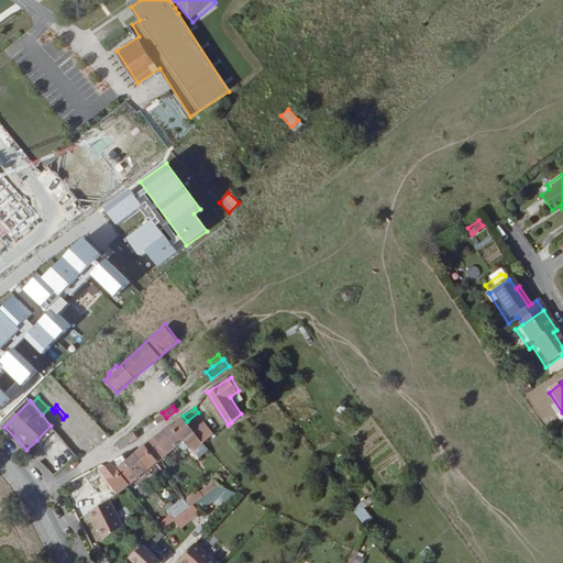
[(161,422),(166,418),(162,412),(156,417),(161,422)]
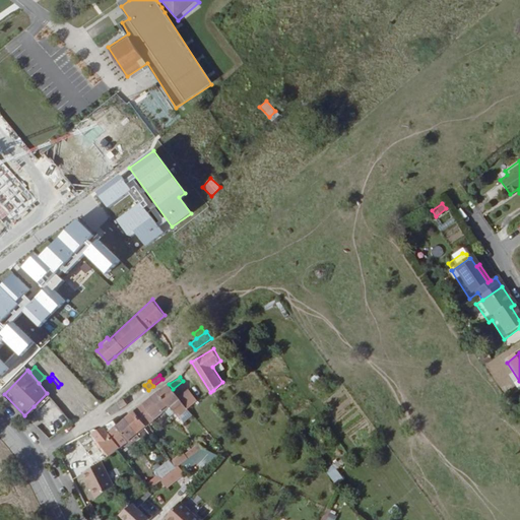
[(72,423),(87,412),(61,384),(58,387),(54,390),(65,401),(59,407),(72,423)]
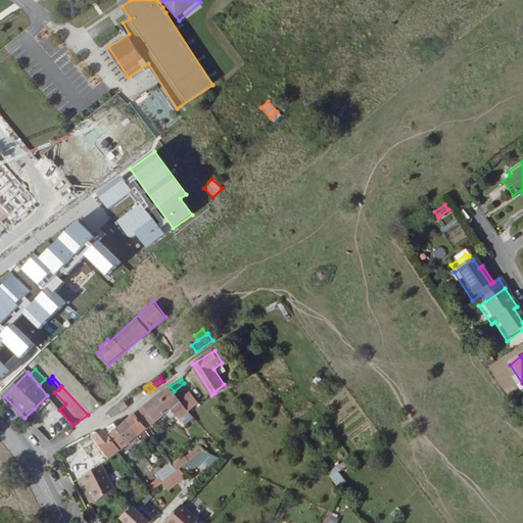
[(184,417),(189,412),(181,400),(174,391),(170,386),(156,395),(152,399),(163,415),(169,421),(175,416),(178,422),(184,417)]
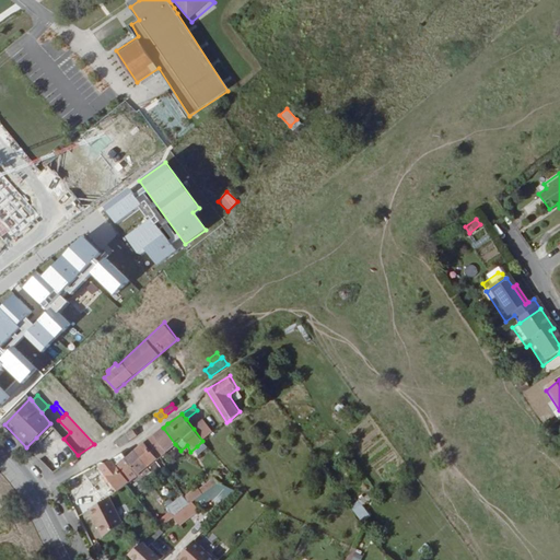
[(103,430),(92,418),(86,423),(97,435),(103,430)]
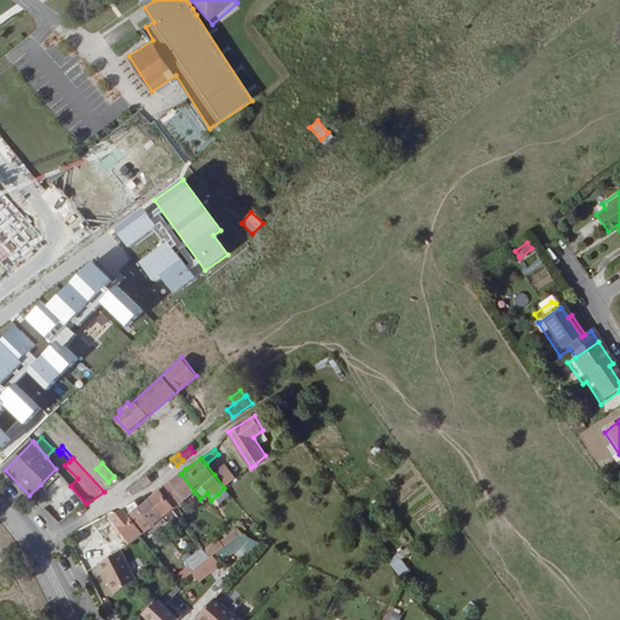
[(224,488),(236,480),(225,465),(214,475),(224,488)]
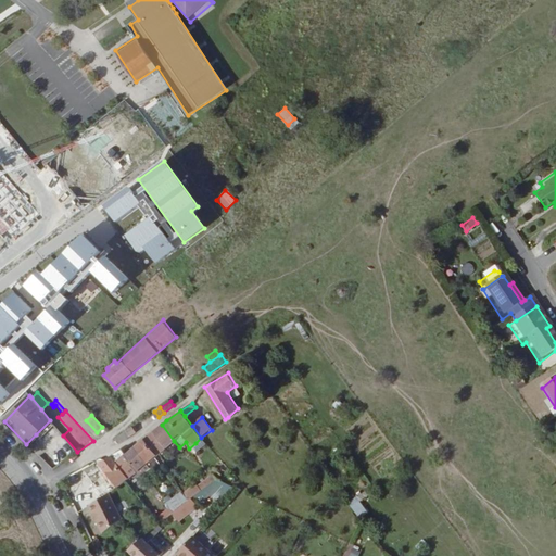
[(50,420),(36,434),(40,440),(54,426),(50,420)]
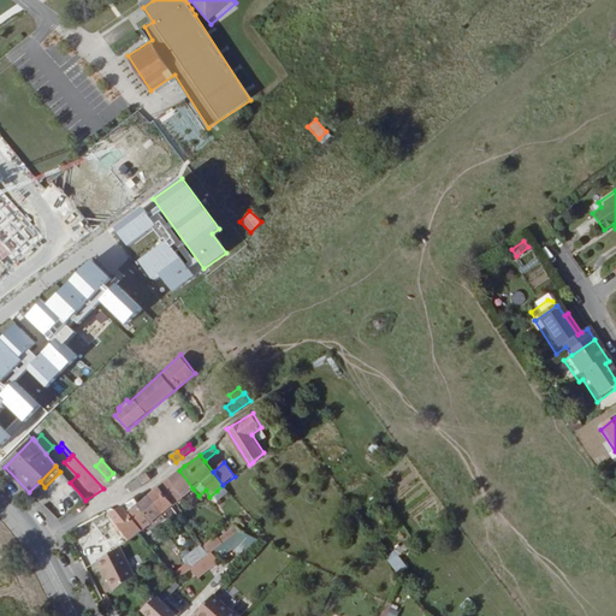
[(183,497),(193,489),(179,471),(171,478),(183,497)]
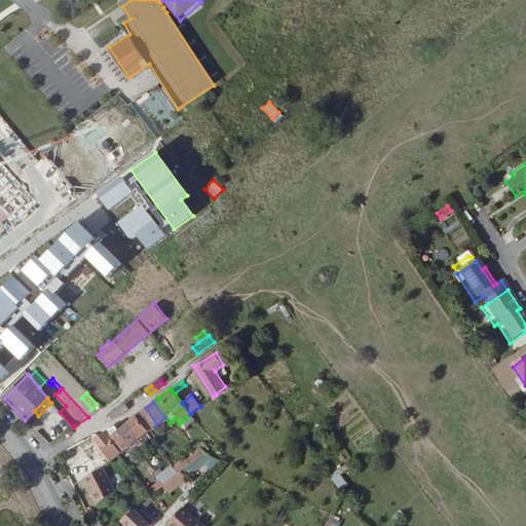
[(119,407),(123,412),(128,408),(125,403),(119,407)]
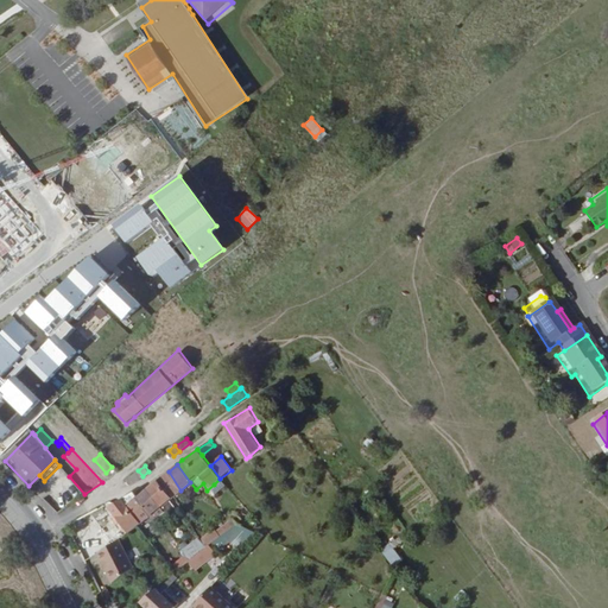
[(138,470),(125,479),(130,485),(143,476),(138,470)]
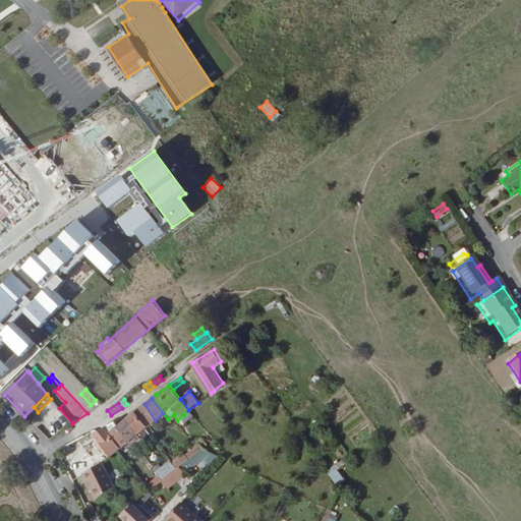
[(150,424),(155,420),(145,404),(126,419),(140,439),(135,443),(139,446),(151,436),(145,428),(150,424)]
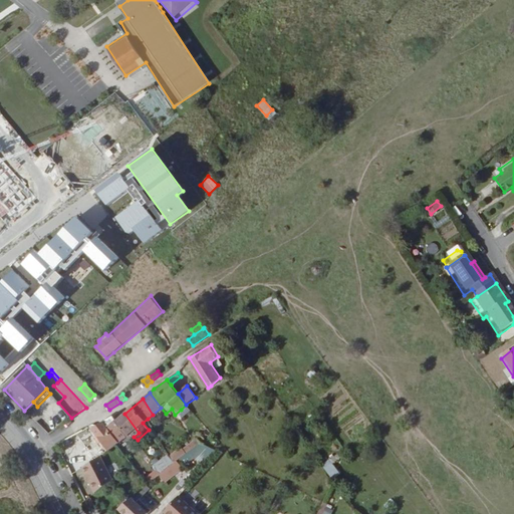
[(124,414),(116,421),(127,436),(131,433),(134,437),(139,433),(124,414)]
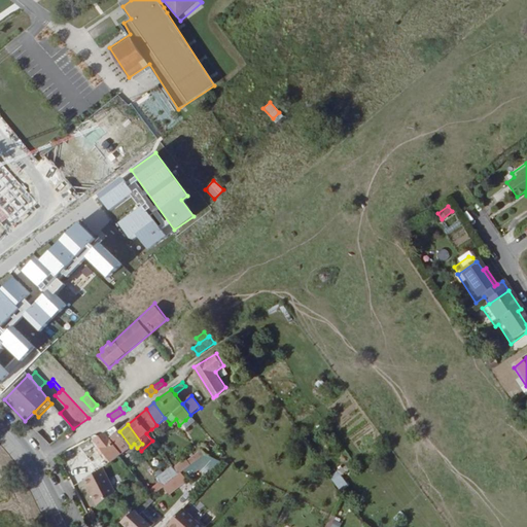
[(116,426),(100,437),(95,440),(112,462),(119,456),(131,447),(119,431),(116,426)]
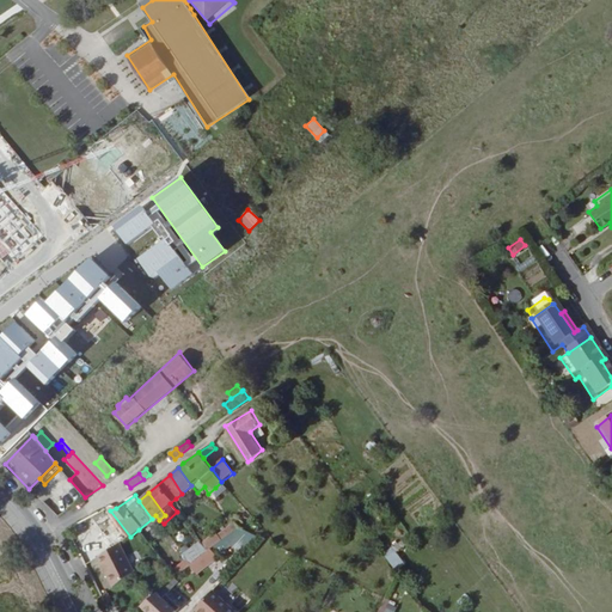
[(209,549),(234,530),(230,524),(203,544),(207,551),(209,549)]
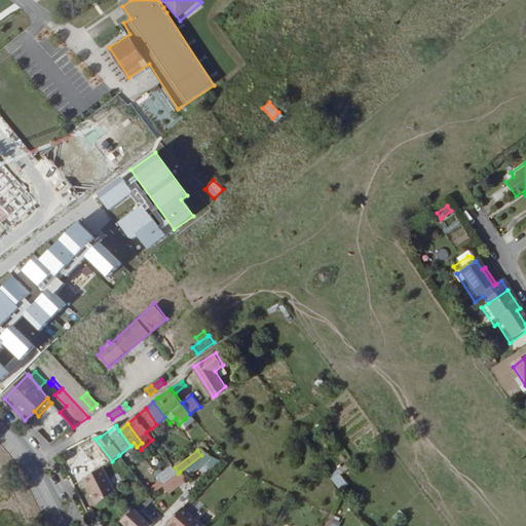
[(116,491),(104,465),(85,478),(98,504),(116,491)]
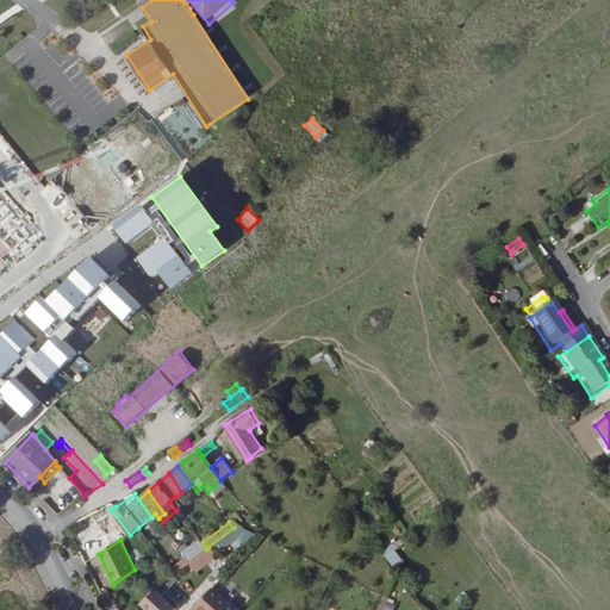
[(206,549),(203,542),(186,555),(191,561),(206,549)]
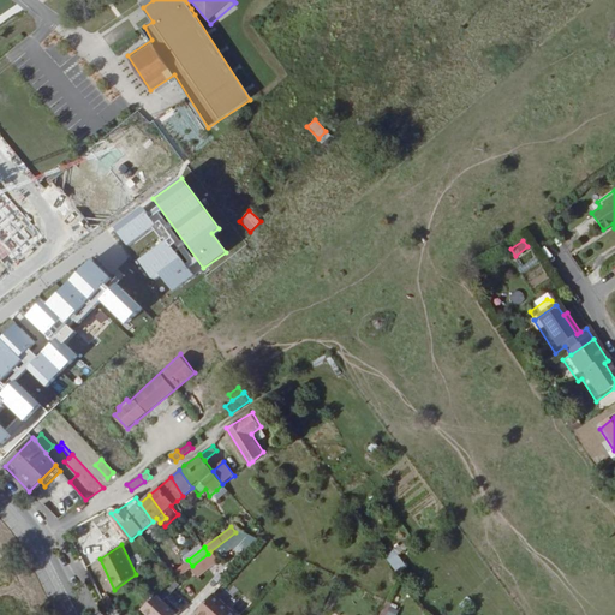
[(218,560),(210,551),(208,554),(192,566),(199,574),(218,560)]
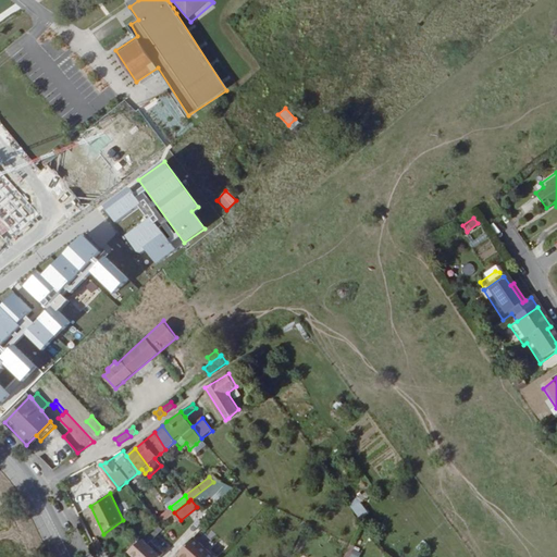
[(358,499),(348,505),(359,520),(368,515),(358,499)]
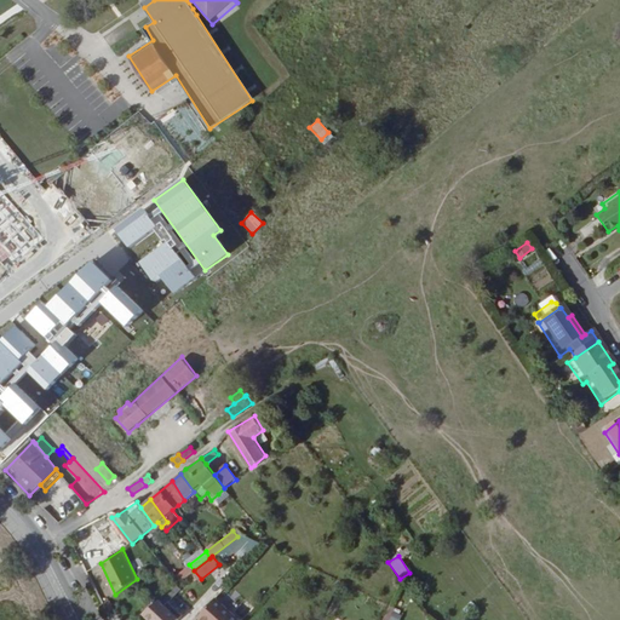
[(194,570),(189,564),(179,572),(184,578),(194,570)]
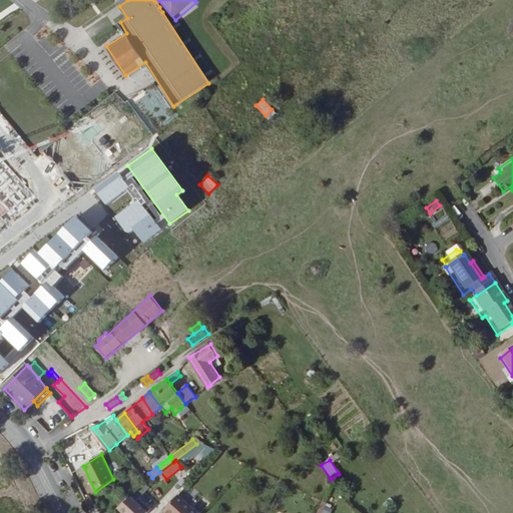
[(143,484),(135,491),(140,497),(148,489),(143,484)]
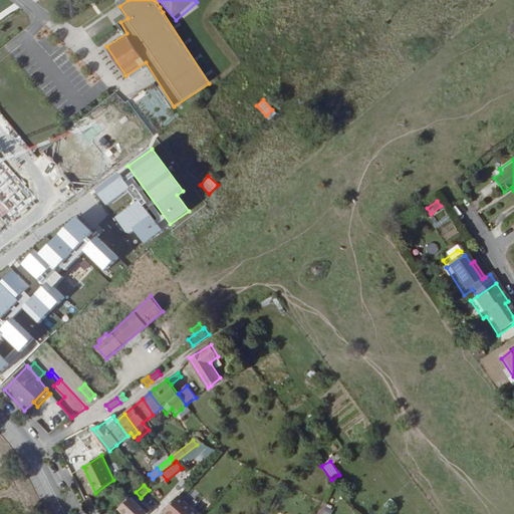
[(197,513),(178,496),(163,512),(165,513),(197,513)]
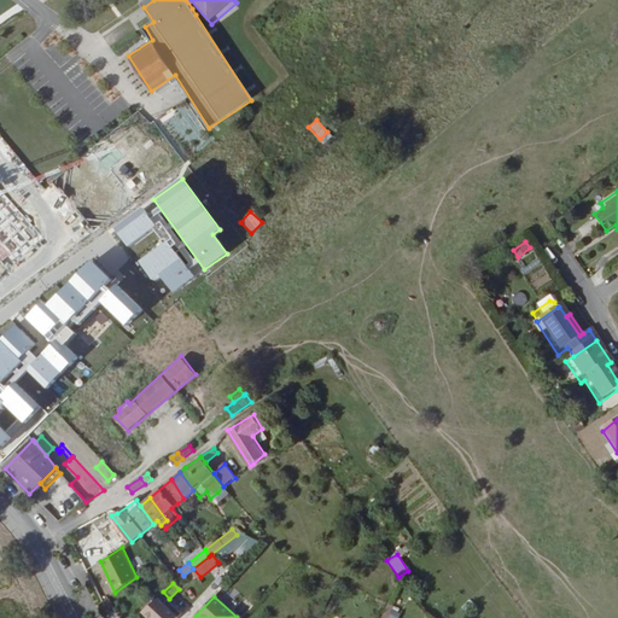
[(165,604),(161,598),(144,612),(150,617),(178,617),(184,613),(169,600),(165,604)]
